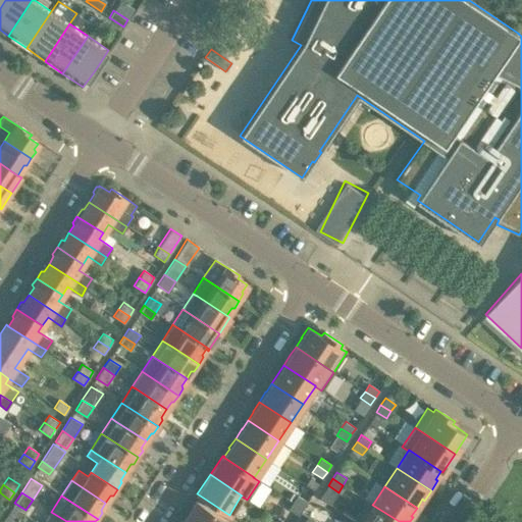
[(291,505),(301,512),(307,502),(297,496),(291,505)]
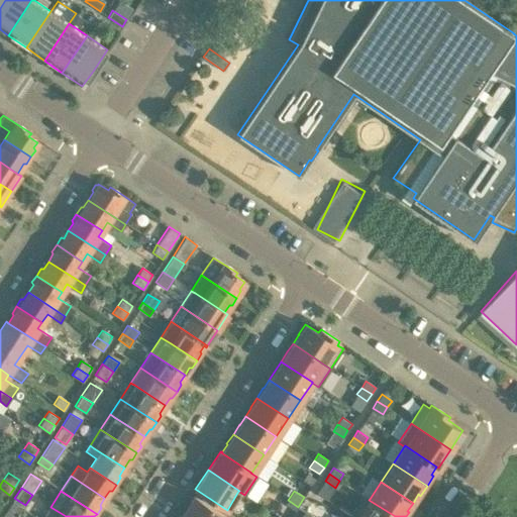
[(185,516),(224,516),(225,516),(194,495),(188,505),(181,514),(185,516)]
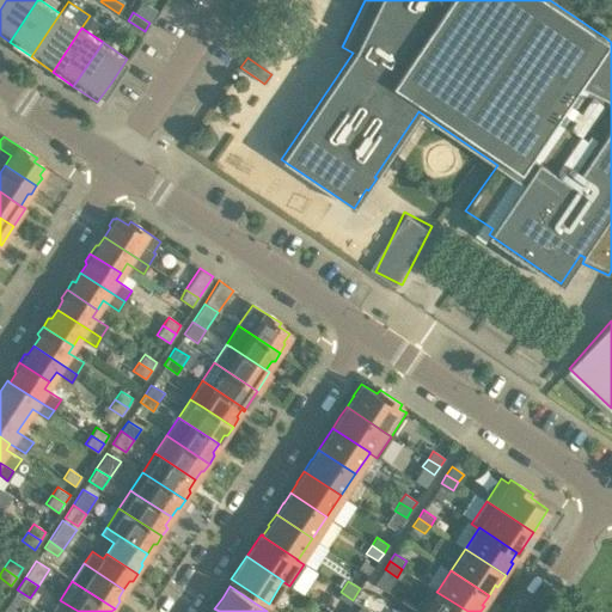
[(438,591),(430,586),(415,610),(418,611),(467,611),(436,592),(438,591)]
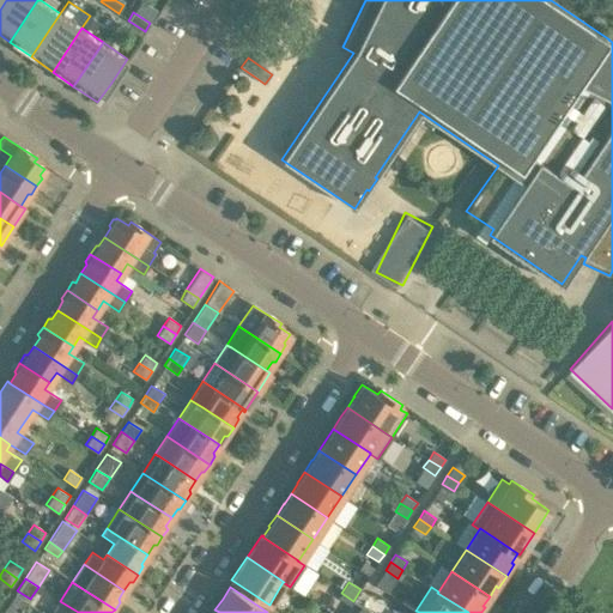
[(20,612),(28,604),(14,595),(1,612),(20,612)]
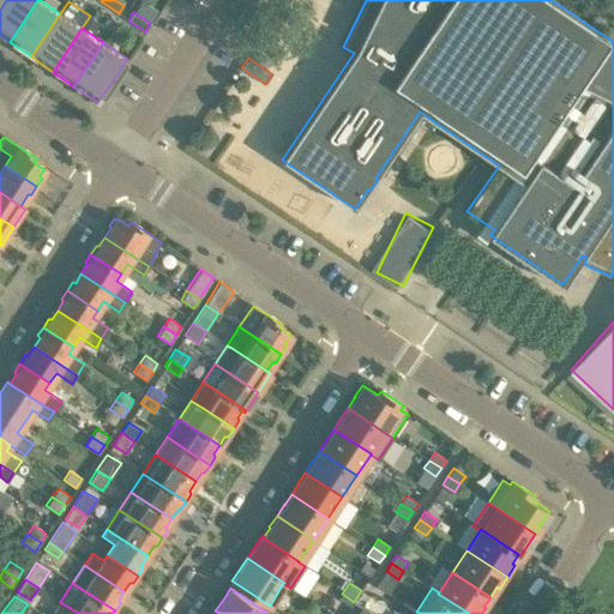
[(78,613),(60,602),(52,613),(78,613)]
